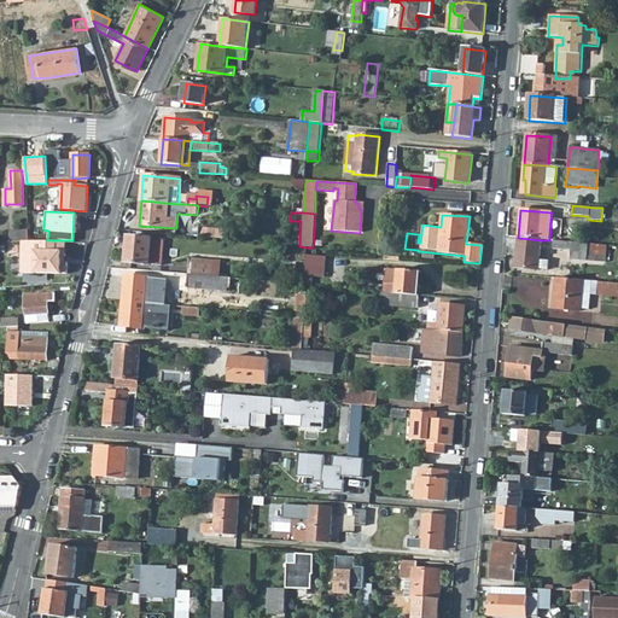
[(190,227),(188,237),(215,239),(216,229),(190,227)]
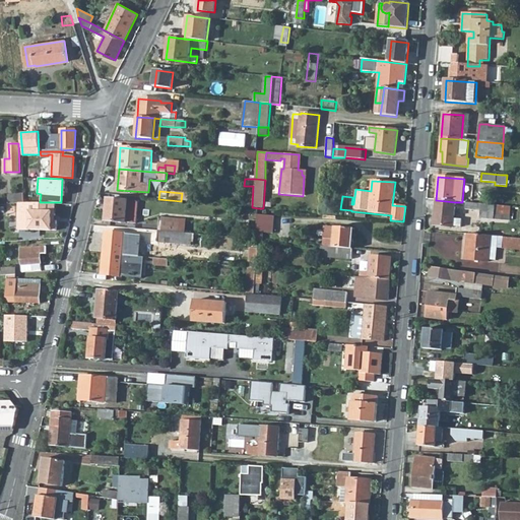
[(8,194),(8,204),(16,203),(22,203),(22,194),(8,194)]
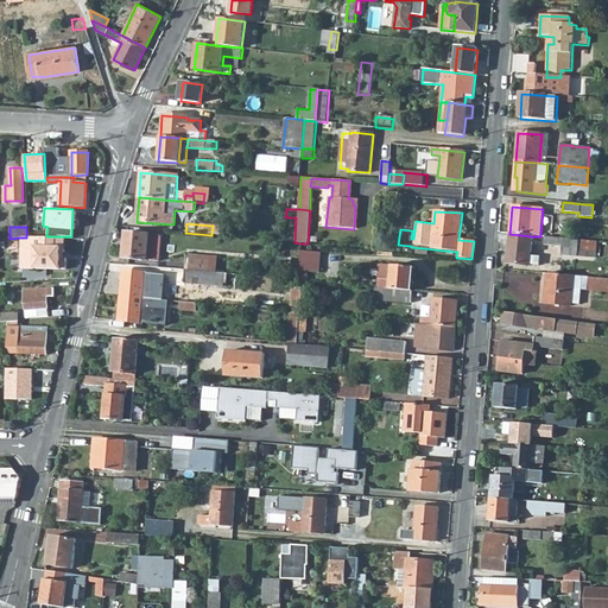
[(160,235),(126,232),(124,259),(147,260),(147,259),(158,260),(160,235)]
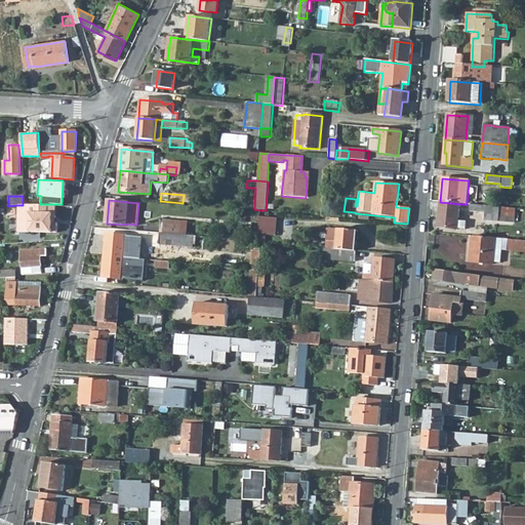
[(457,221),(459,204),(440,202),(437,228),(456,230),(457,229),(457,221)]
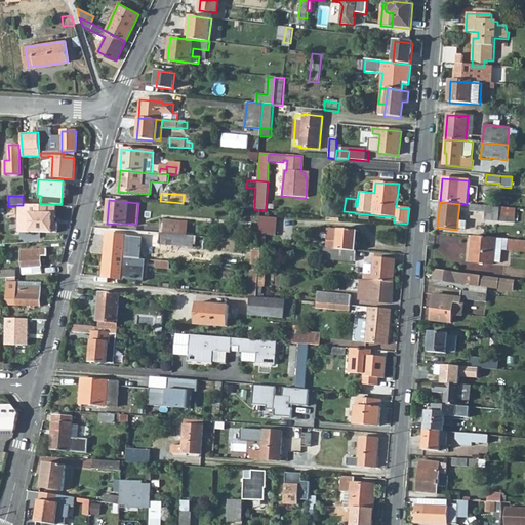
[(23,205),(16,205),(17,231),(55,231),(55,220),(51,220),(51,215),(54,215),(53,204),(40,204),(23,205)]
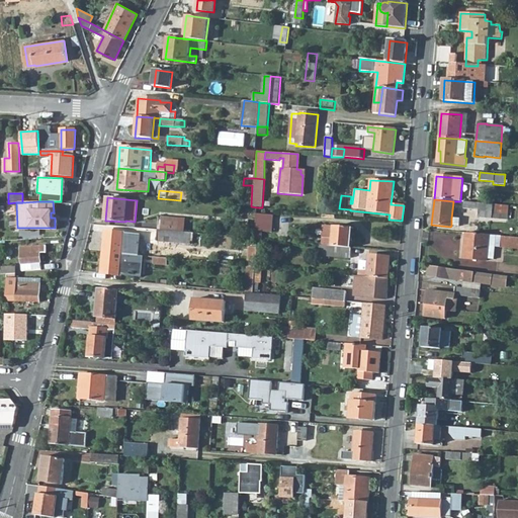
[(478,218),(507,221),(509,206),(477,202),(464,201),(464,208),(478,209),(478,218)]
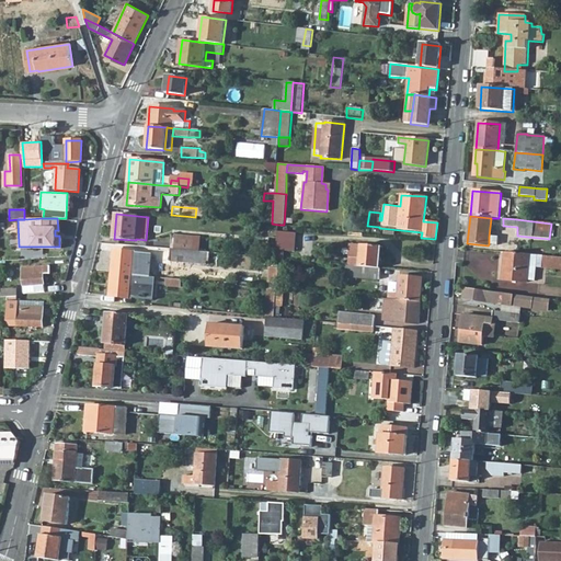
[(295,233),(277,232),(275,258),(285,259),(285,251),(294,252),(295,233)]
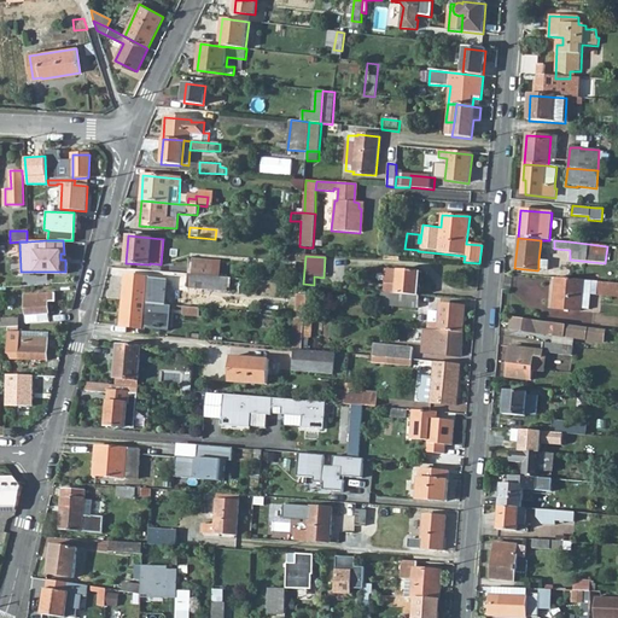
[(190,260),(188,274),(211,277),(221,278),(221,262),(190,260)]
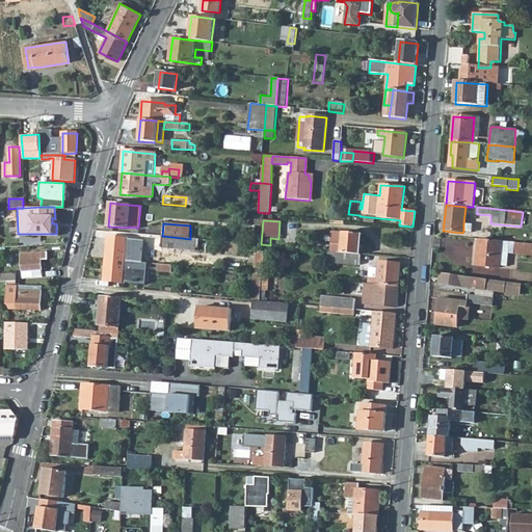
[(473,225),(463,224),(463,232),(472,233),(473,225)]
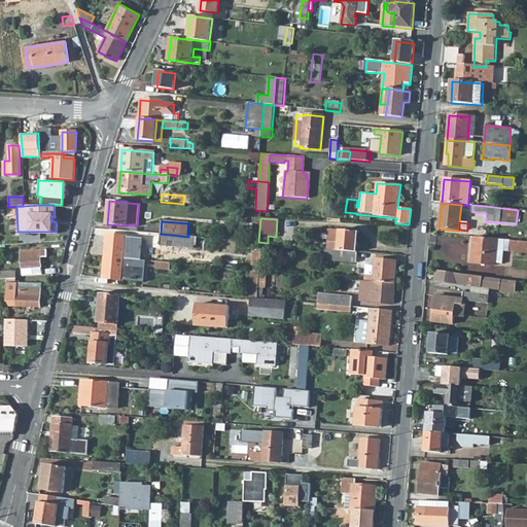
[(359,233),(340,231),(328,229),(326,249),(332,250),(357,252),(359,233)]
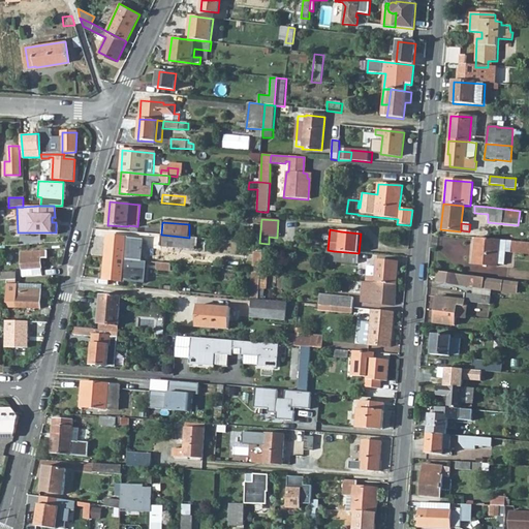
[(181,249),(181,237),(161,235),(160,244),(161,244),(161,247),(181,249)]
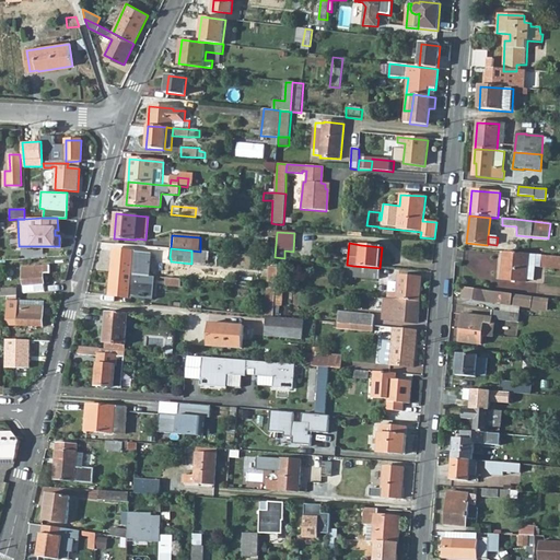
[(112,260),(111,272),(133,275),(143,276),(144,260),(149,260),(149,253),(116,251),(115,260),(112,260)]
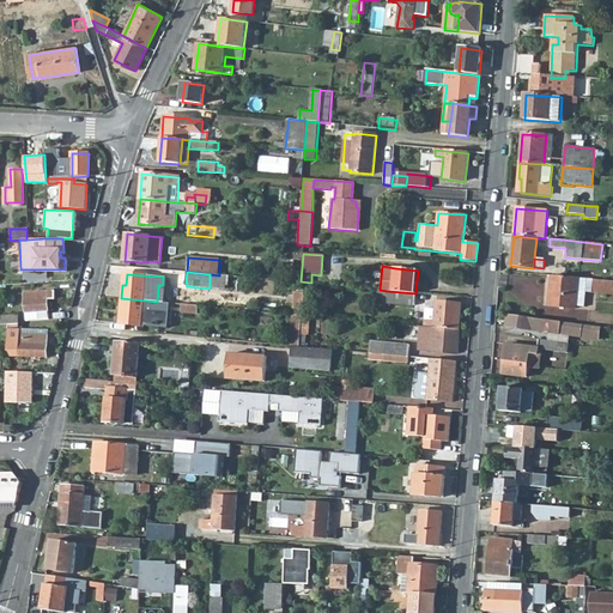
[(225,290),(226,275),(219,275),(210,274),(210,289),(225,290)]
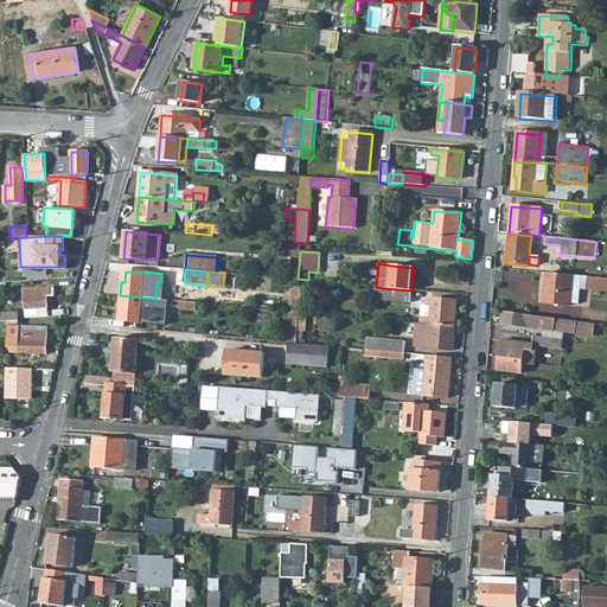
[(580,291),(581,278),(545,274),(543,304),(570,307),(570,305),(577,306),(580,291)]
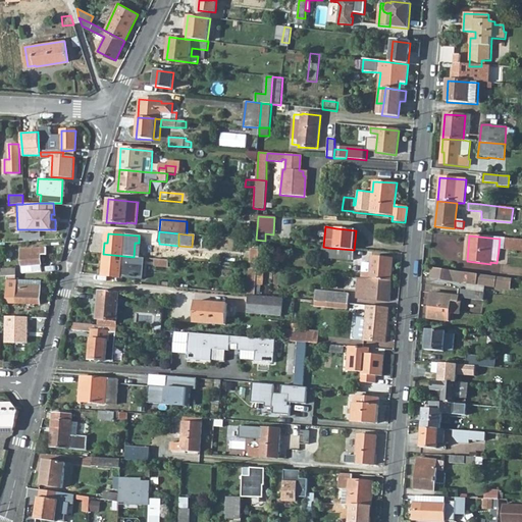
[(499,250),(509,250),(509,240),(500,239),(499,250)]
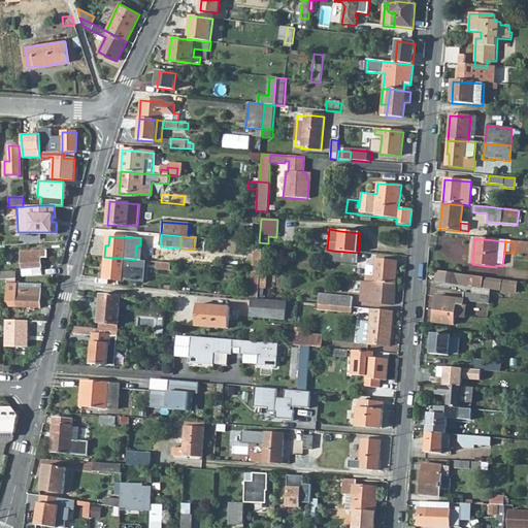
[(527,254),(527,242),(515,242),(515,253),(527,254)]
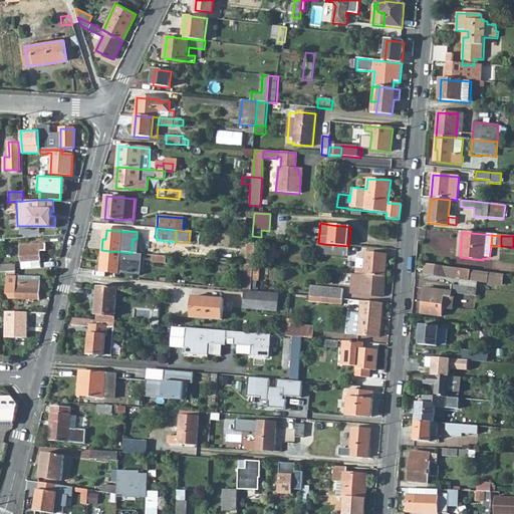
[(245,257),(254,258),(255,245),(247,243),(245,257)]
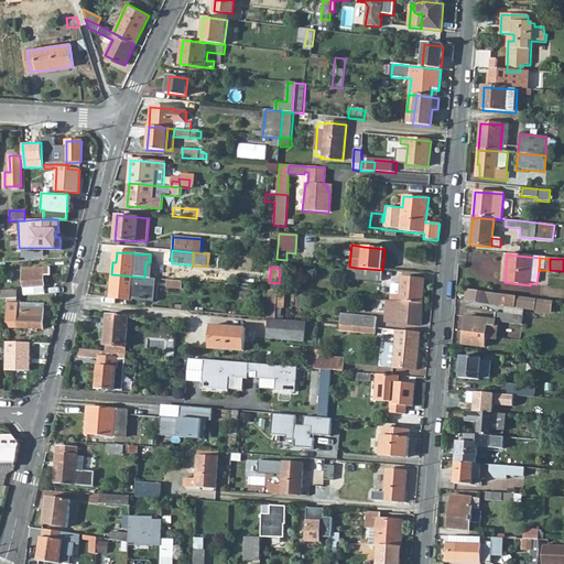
[(50,275),(50,268),(22,270),(23,294),(44,293),(43,277),(50,275)]
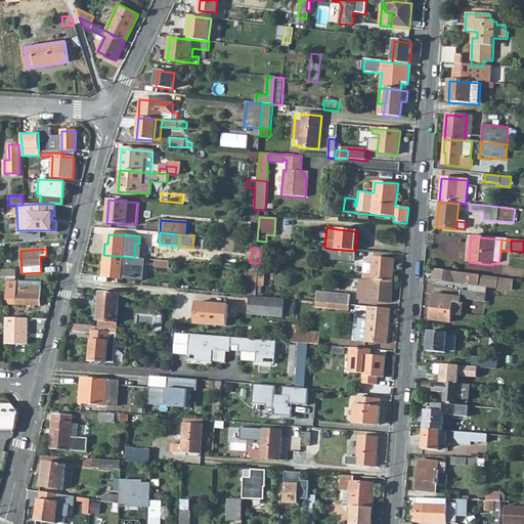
[(354,261),(355,251),(331,249),(330,259),(354,261)]
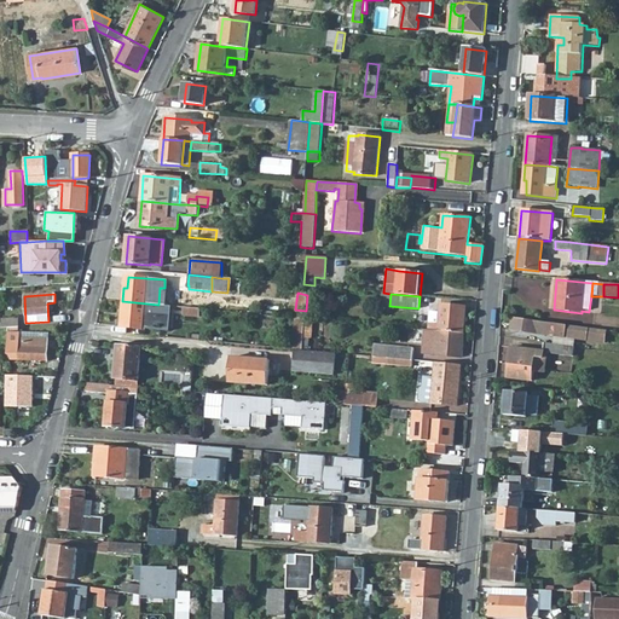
[(158,305),(148,304),(122,301),(121,314),(125,316),(123,328),(160,331),(161,323),(162,305),(158,305)]
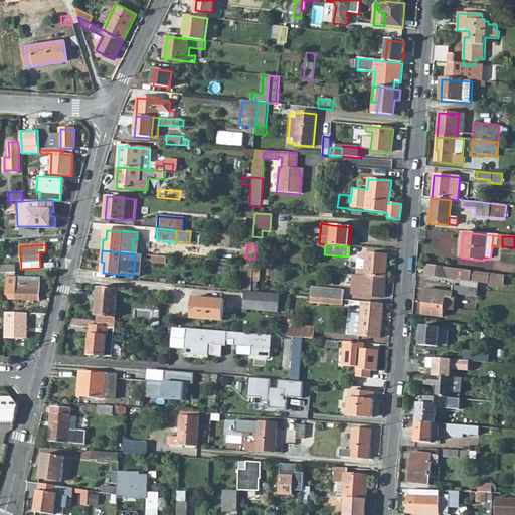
[(357,269),(357,275),(386,278),(388,255),(367,253),(366,270),(357,269)]
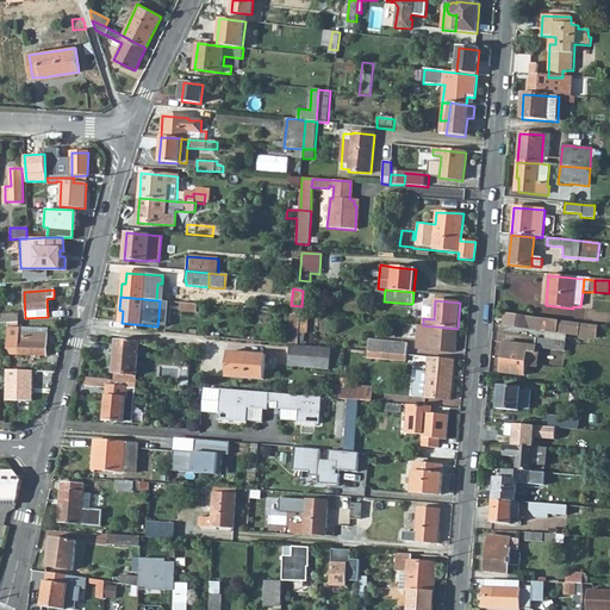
[(597,338),(598,325),(566,322),(505,312),(503,325),(529,329),(597,338)]
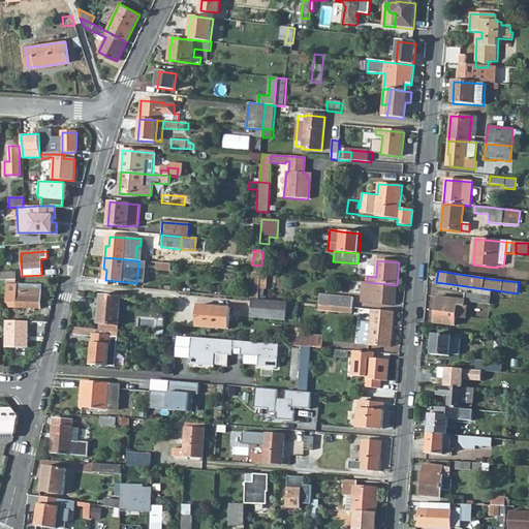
[(252,272),(251,299),(258,300),(259,273),(252,272)]
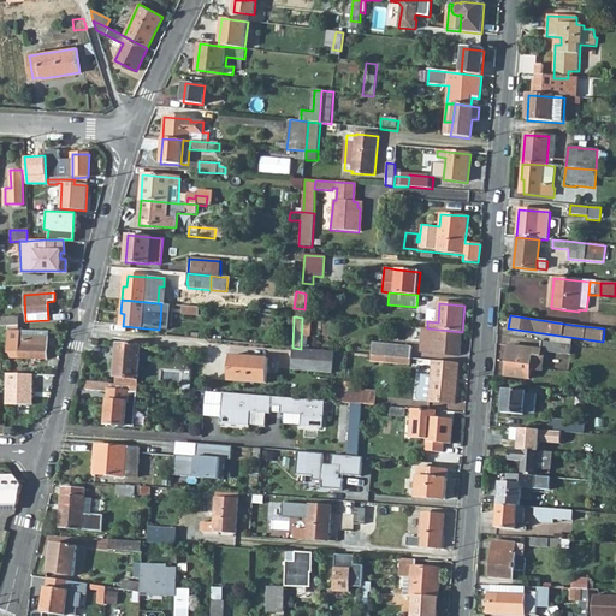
[(460,356),(462,332),(427,329),(422,329),(420,351),(460,356)]
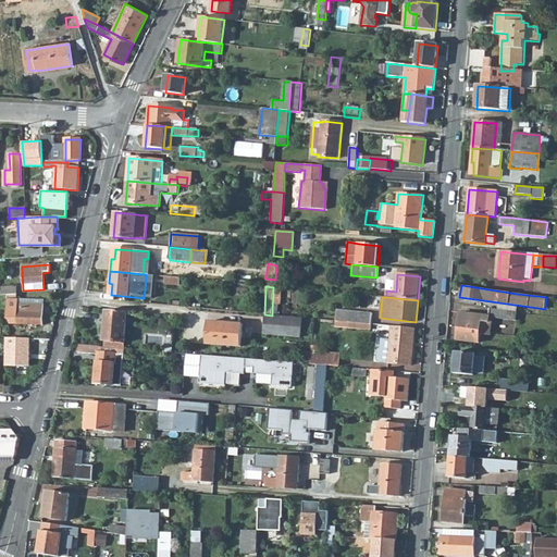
[(44,306),(7,305),(7,319),(7,324),(42,324),(44,306)]
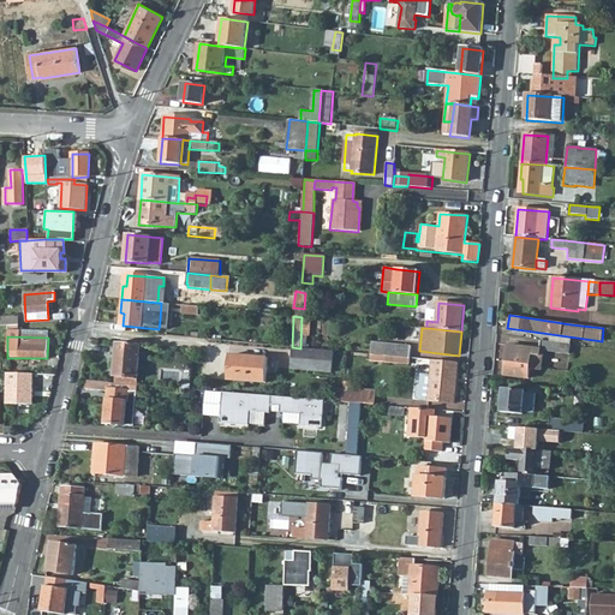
[(568,366),(571,345),(541,340),(539,350),(555,351),(554,364),(568,366)]
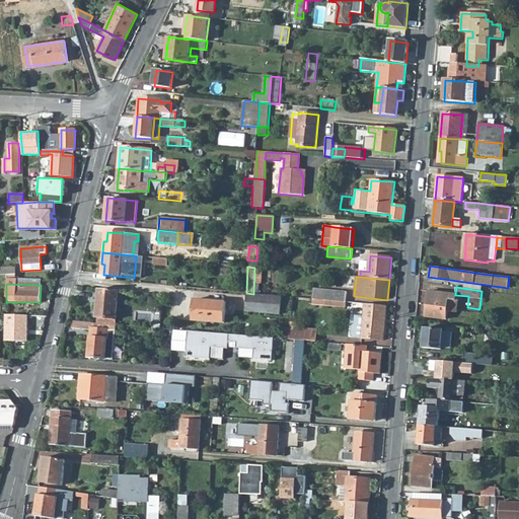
[(117,319),(119,290),(98,289),(96,317),(117,319)]
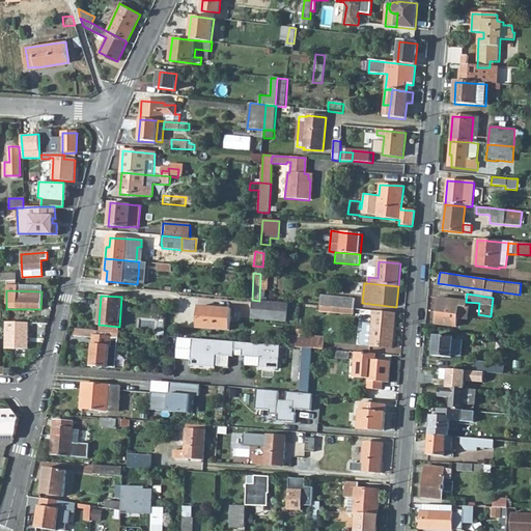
[(320,297),(318,306),(333,308),(354,310),(355,300),(320,297)]
